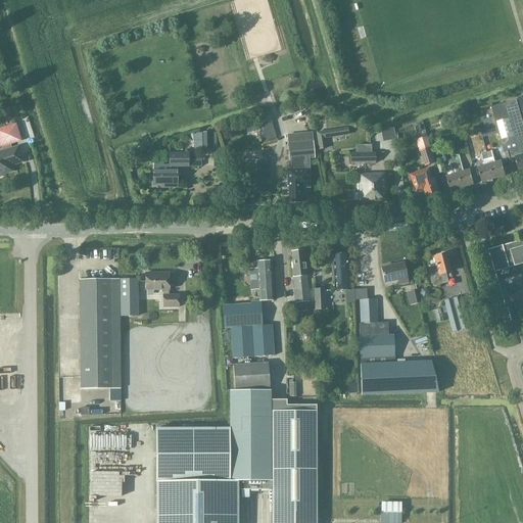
[(266,55),(263,60),(267,63),(272,62),(274,57),(270,55),(266,55)]
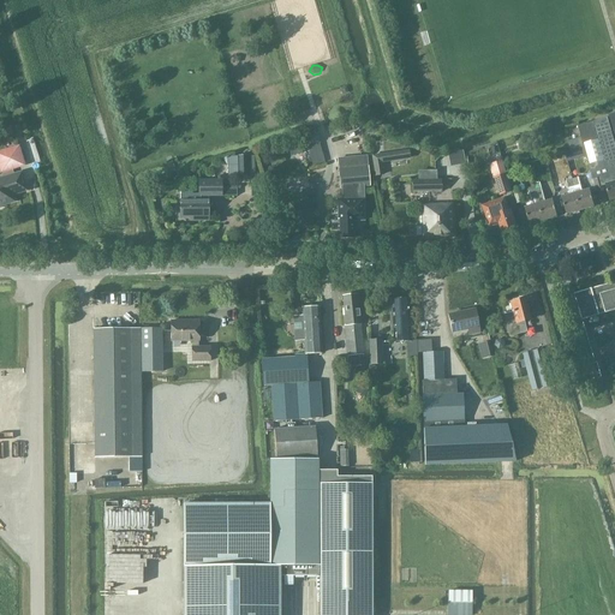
[(614,142),(608,118),(578,126),(581,137),(567,141),(571,150),(584,147),(597,193),(605,191),(603,186),(605,185),(610,203),(614,201),(614,142)]
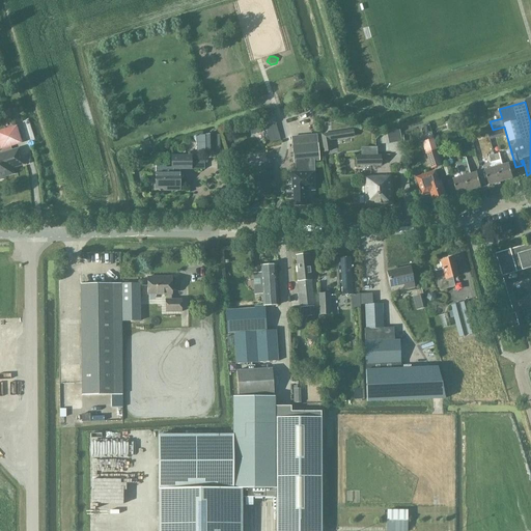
[(279,140),(276,123),(264,126),(269,142),(279,140)]
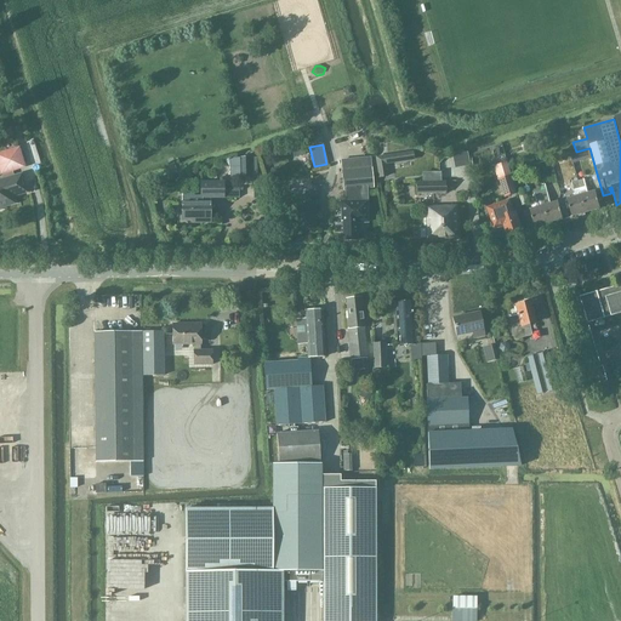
[(0,170),(1,174),(24,167),(18,148),(0,153),(0,170)]
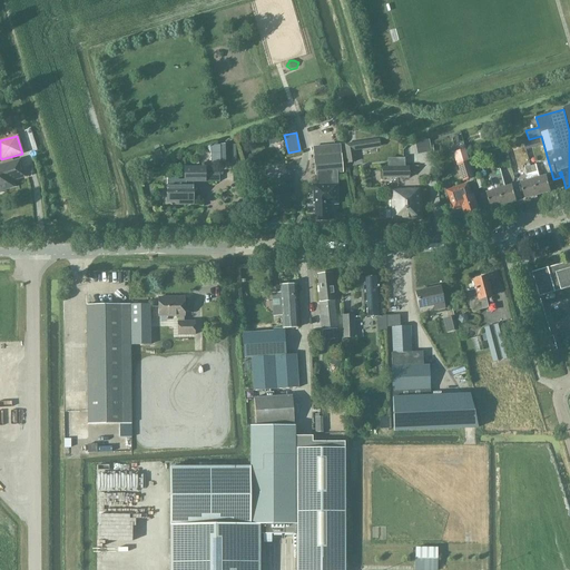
[(380,147),(379,138),(344,144),(346,164),(355,163),(354,151),(380,147)]
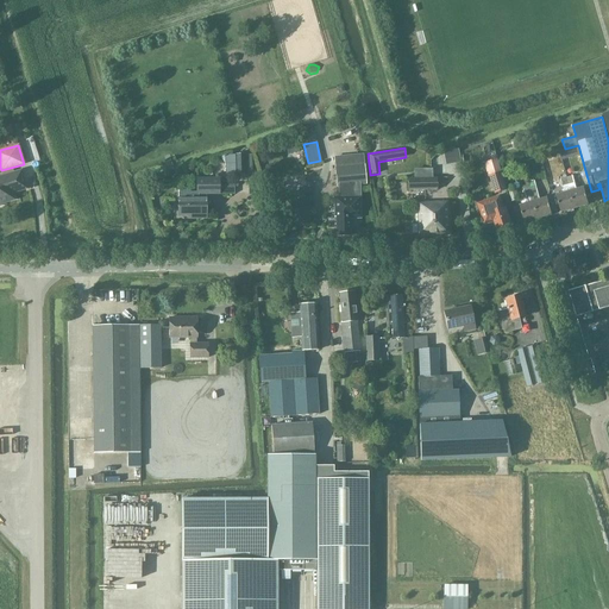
[(233,155),(234,173),(246,173),(246,155),(233,155)]
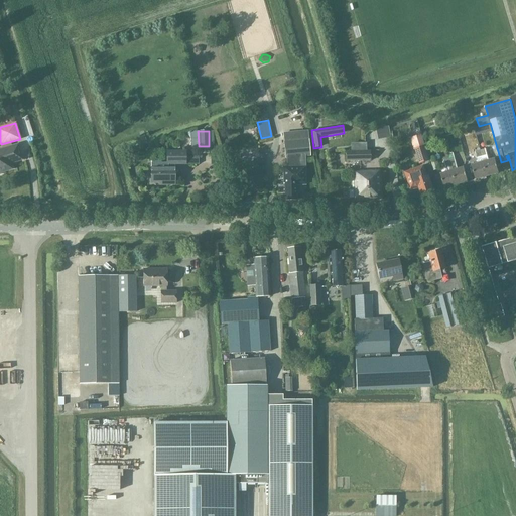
[(309,156),(307,132),(283,134),(285,158),(287,158),(287,167),(283,167),(283,184),(284,184),(285,201),(295,201),(295,184),(297,184),(297,185),(304,185),(304,182),(305,182),(304,156),(309,156)]
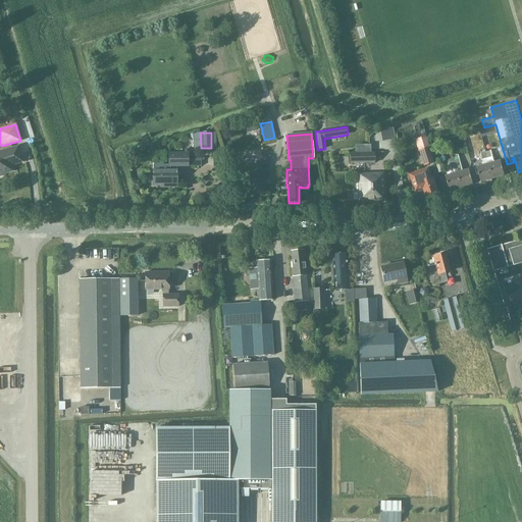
[(484,145),(485,152),(489,164),(493,178),(505,175),(501,161),(494,163),(490,151),(488,144),(484,145)]
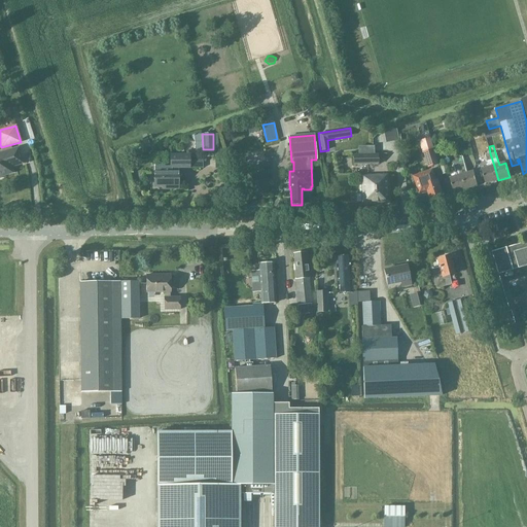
[(8,166),(21,163),(18,149),(0,154),(0,177),(0,176),(0,175),(10,172),(8,166)]
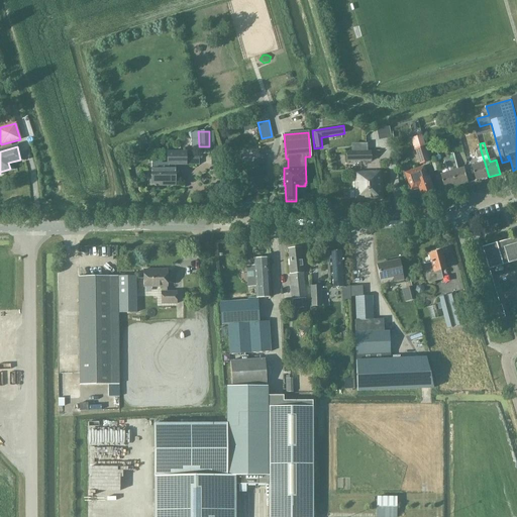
[(430,162),(430,161),(425,146),(417,148),(415,149),(420,165),(430,162)]
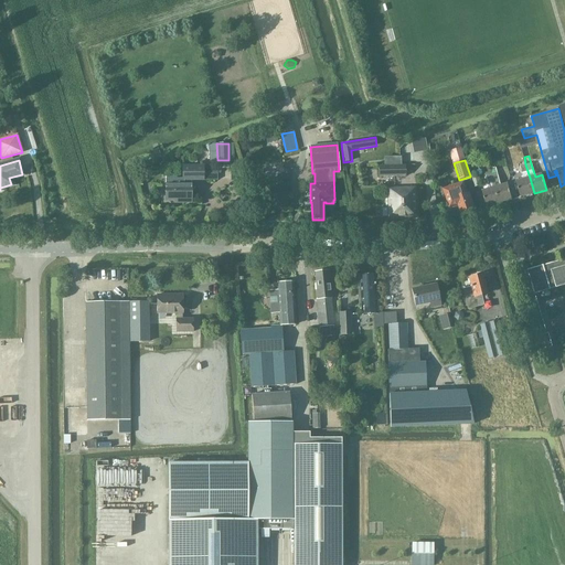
[(534,193),(530,178),(525,164),(520,167),(523,180),(518,181),(521,196),(534,193)]
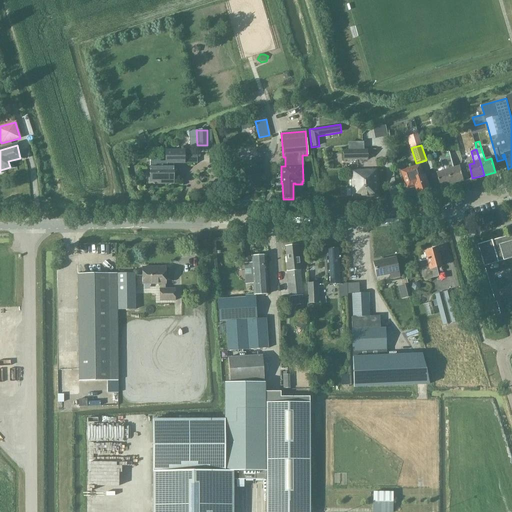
[(184,150),(165,150),(165,161),(149,161),(149,167),(149,182),(161,182),(161,184),(173,184),(173,167),(173,163),(197,163),(196,155),(184,155),(184,150)]
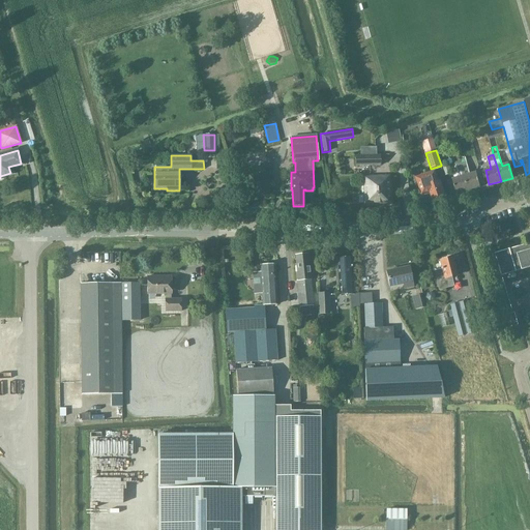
[(354,155),(354,166),(379,166),(379,155),(354,155)]
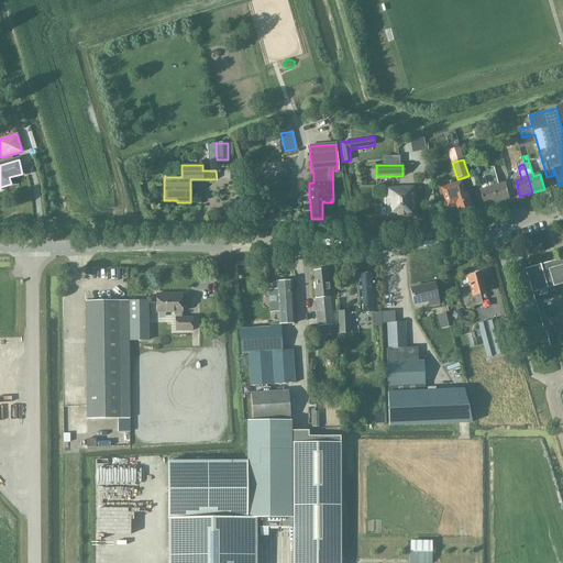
[(494,167),(488,168),(494,186),(497,202),(510,199),(506,183),(499,185),(494,167)]
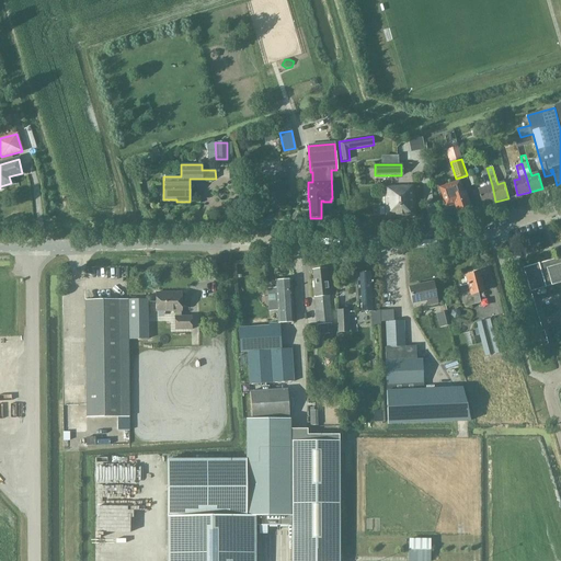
[(495,202),(492,185),(487,168),(487,170),(481,171),(485,187),(479,189),(483,205),(495,202)]
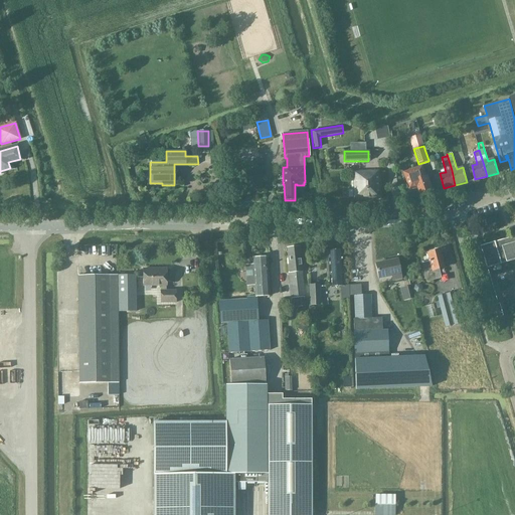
[(220,156),(210,156),(210,164),(220,164),(220,156)]
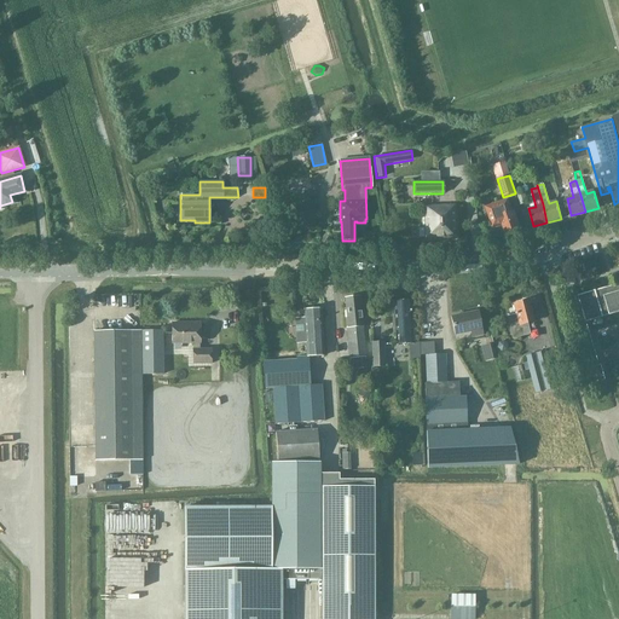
[(520,206),(527,203),(524,192),(518,195),(520,206)]
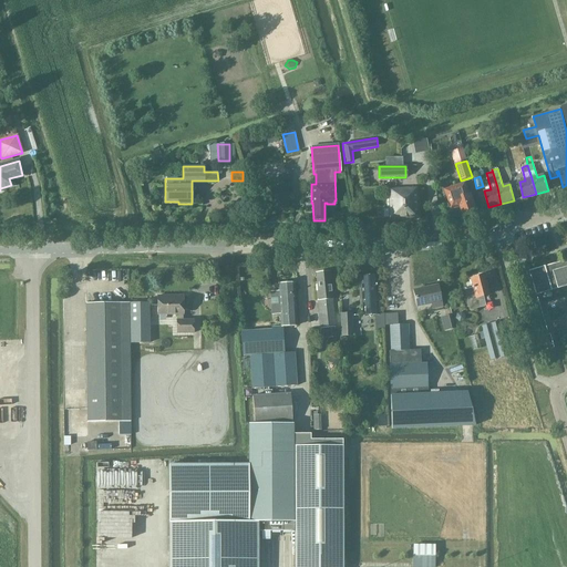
[(444,189),(447,199),(451,208),(460,206),(463,214),(476,209),(471,194),(466,195),(463,184),(444,189)]
